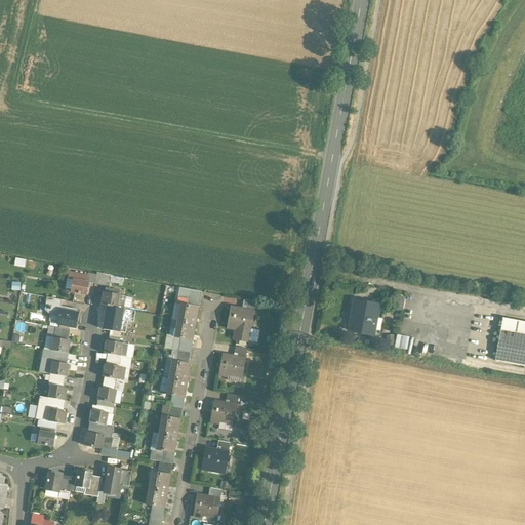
[(69,274),(68,280),(73,281),(86,283),(87,277),(69,274)]
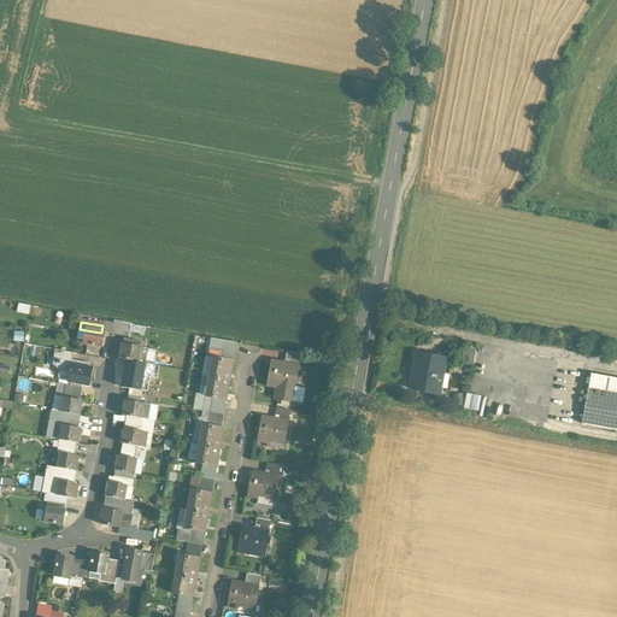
[(128,340),(130,324),(115,322),(115,324),(112,336),(128,340)]
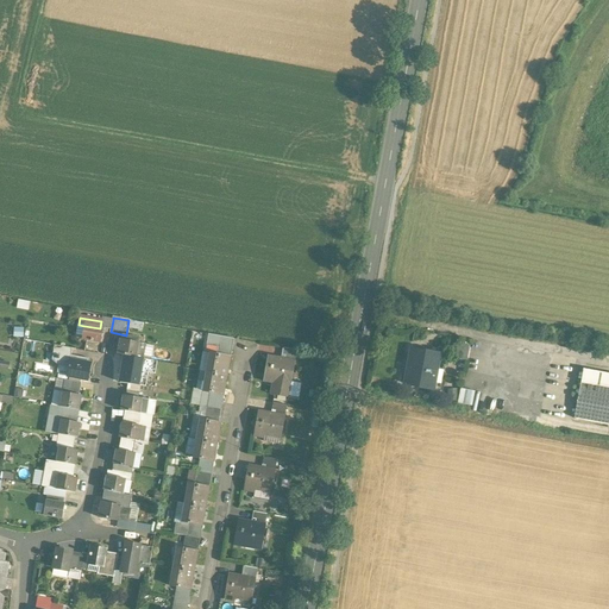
[(102,331),(111,332),(113,320),(102,319),(101,321),(100,328),(102,328),(102,331)]
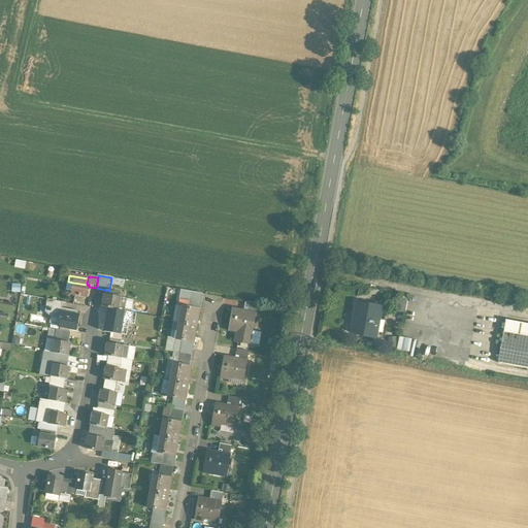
[(87,285),(73,283),(71,295),(87,298),(89,287),(89,285),(87,285)]
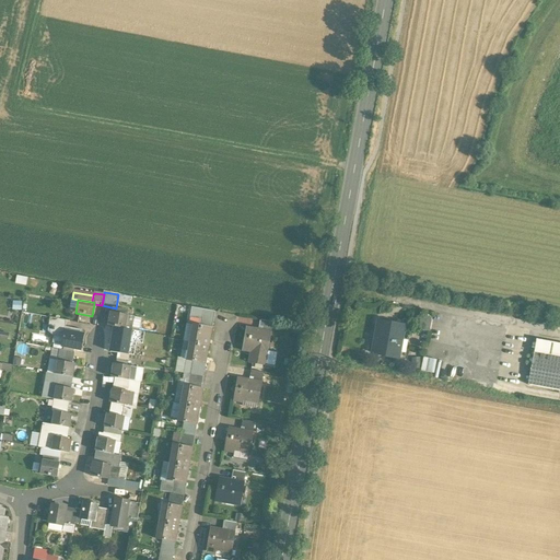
[(214,313),(191,308),(190,315),(213,319),(214,313)]
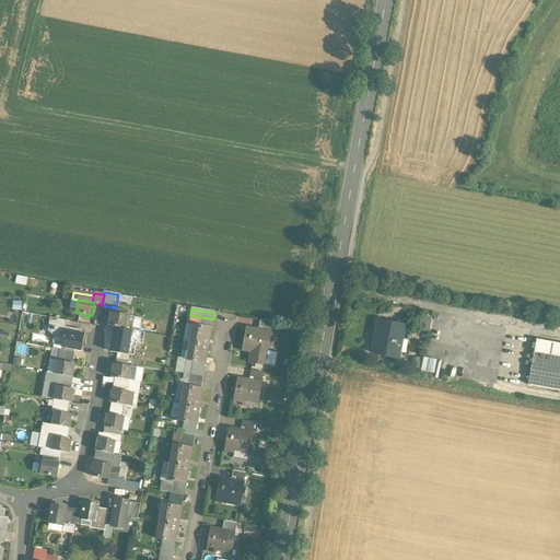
[(112,314),(109,313),(107,326),(115,328),(125,329),(127,316),(112,314)]
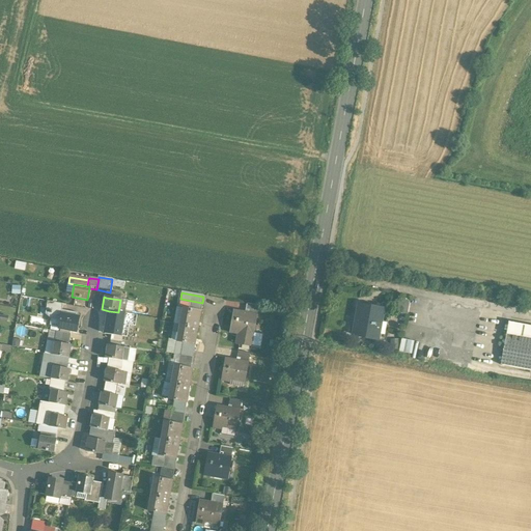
[(202,303),(180,299),(178,308),(177,307),(174,325),(179,326),(198,329),(202,303)]
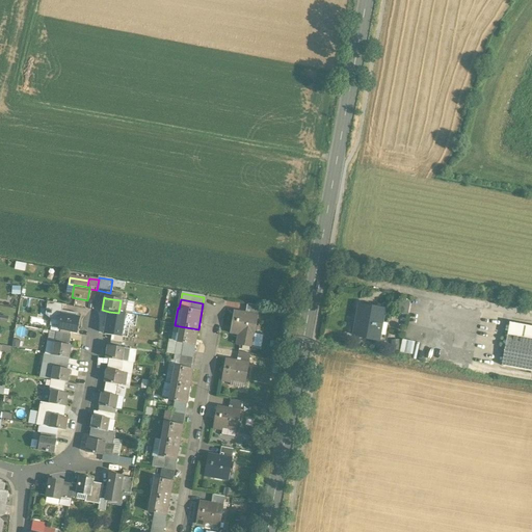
[(410,302),(398,300),(396,314),(408,316),(410,302)]
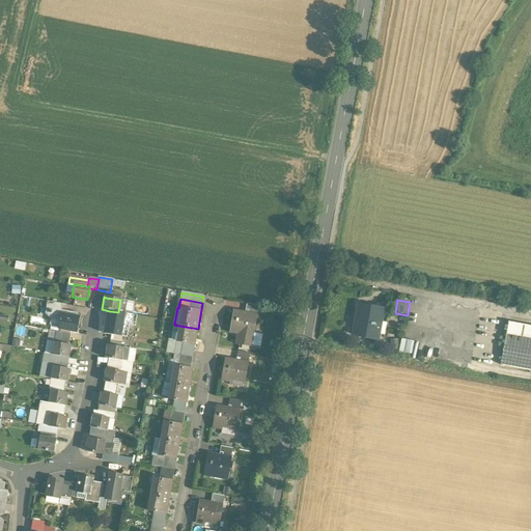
[(62,305),(48,302),(47,309),(51,310),(61,311),(61,310),(62,305)]
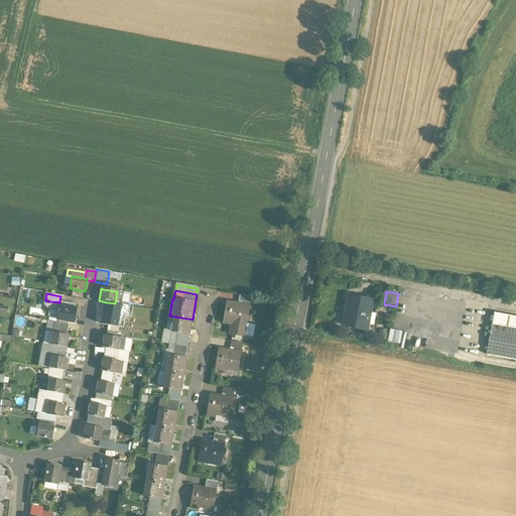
[(250,297),(239,295),(237,302),(241,302),(240,305),(248,306),(250,297)]
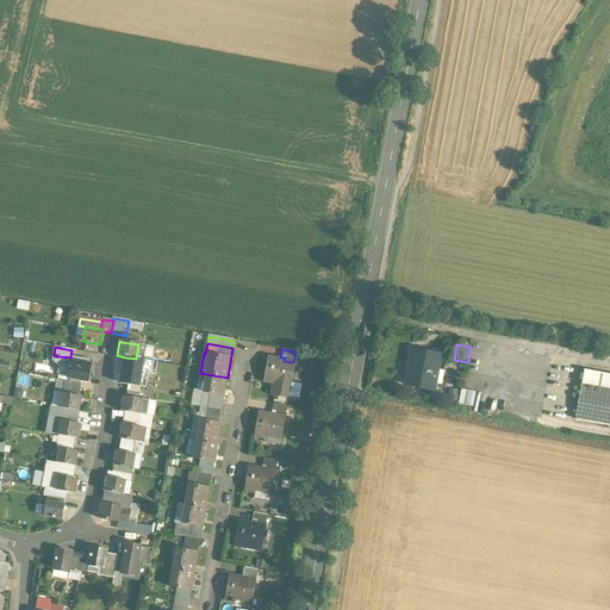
[(424,352),(411,349),(408,371),(410,372),(406,385),(434,391),(441,356),(423,354),(424,352)]
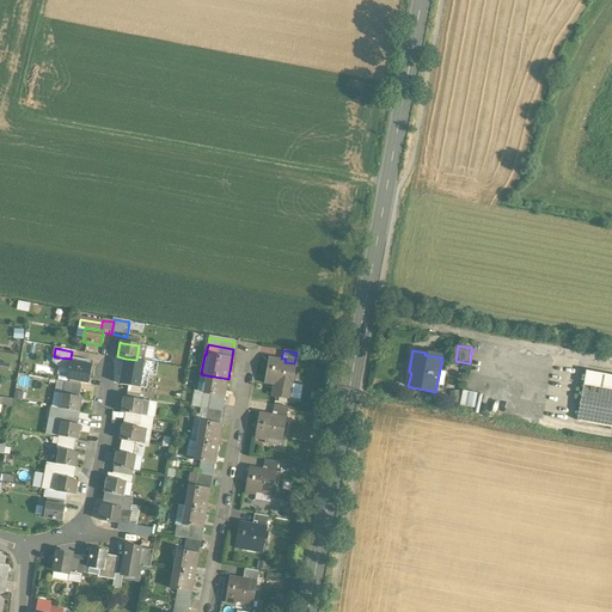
[(72,363),(89,367),(90,362),(71,357),(71,359),(59,357),(59,360),(54,359),(53,362),(57,367),(71,369),(72,363)]
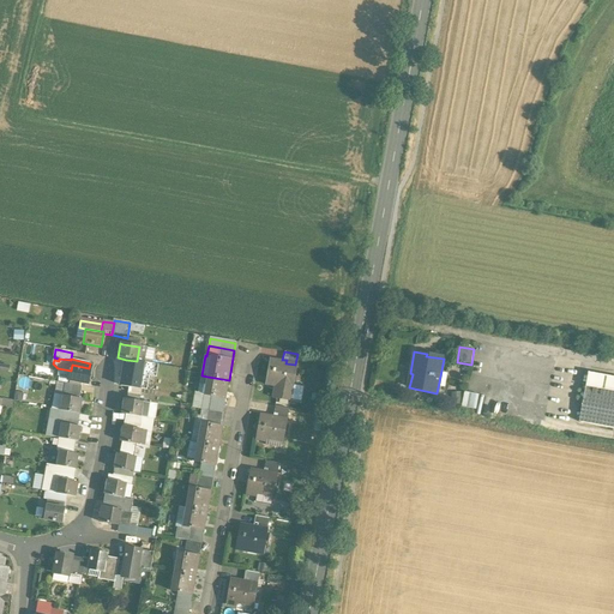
[(137,361),(126,360),(121,386),(139,390),(143,362),(137,361)]
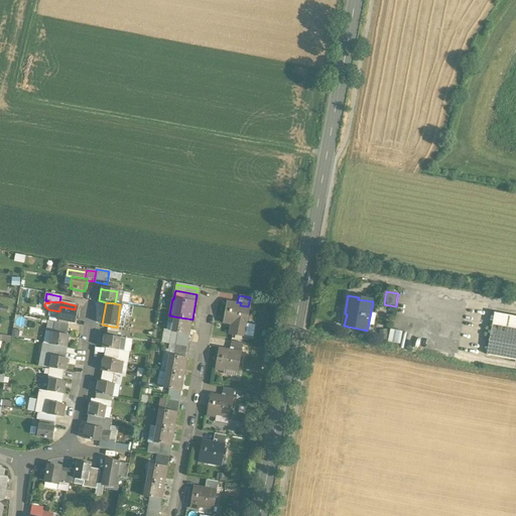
[(240,305),(226,302),(222,324),(230,325),(229,336),(243,338),(243,336),(250,338),(251,337),(252,332),(251,331),(252,326),(245,325),(249,306),(248,306),(240,305)]
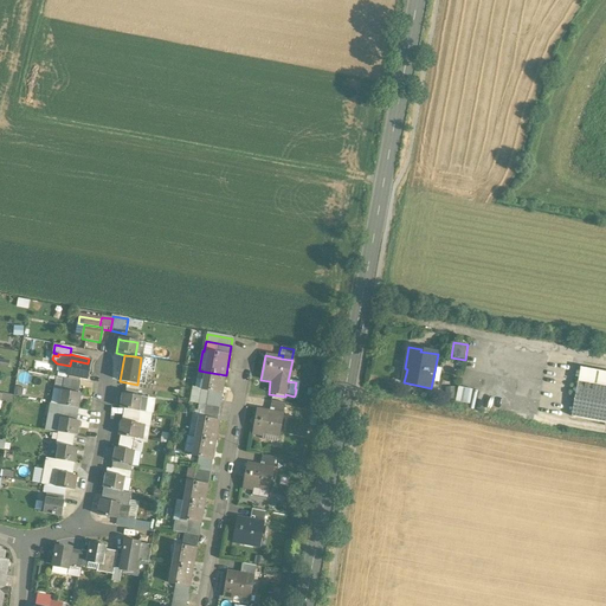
[(88,363),(71,360),(70,366),(68,374),(85,378),(88,363)]
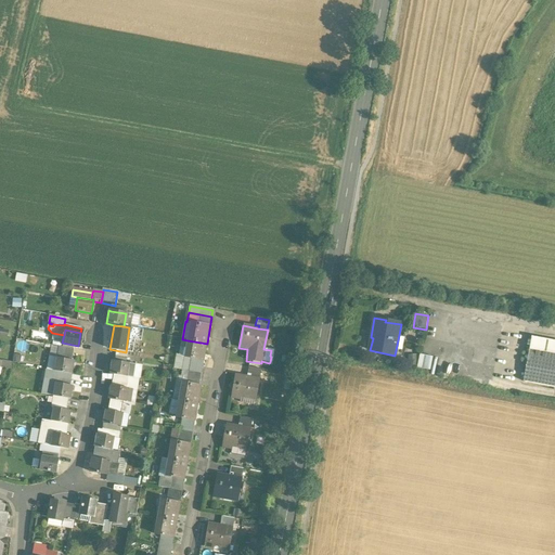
[(554,341),(531,337),(523,382),(554,387),(554,341)]
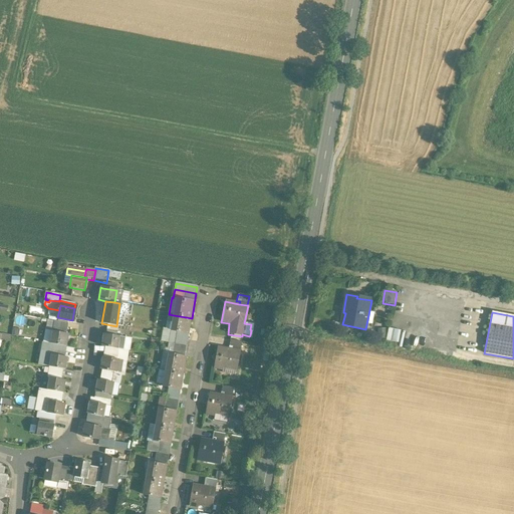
[(192,318),(174,315),(171,331),(177,332),(188,334),(192,318)]
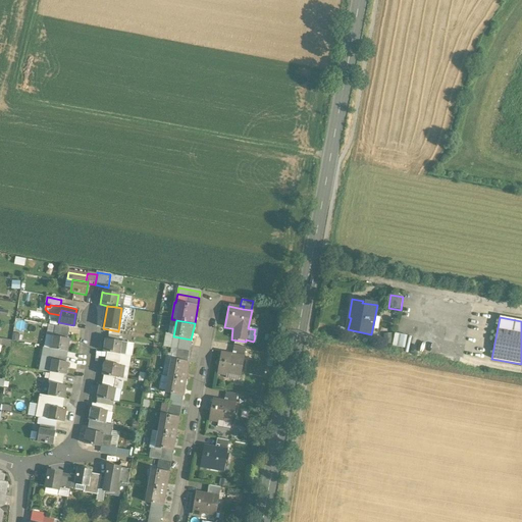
[(67,334),(57,333),(57,337),(54,336),(51,349),(66,351),(67,346),(68,345),(69,340),(66,338),(67,334)]
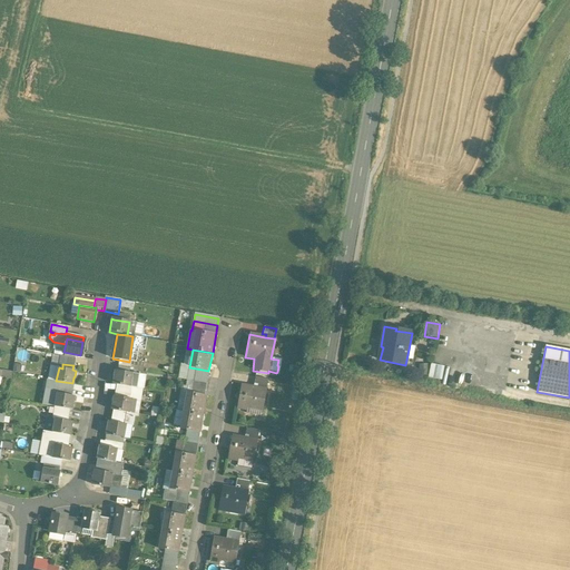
[(444,366),(430,364),(428,377),(442,381),(444,366)]
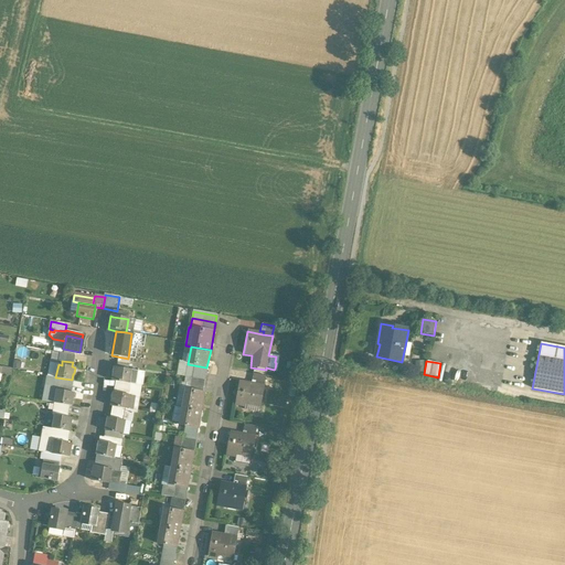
[(206,368),(194,365),(191,379),(204,381),(206,368)]
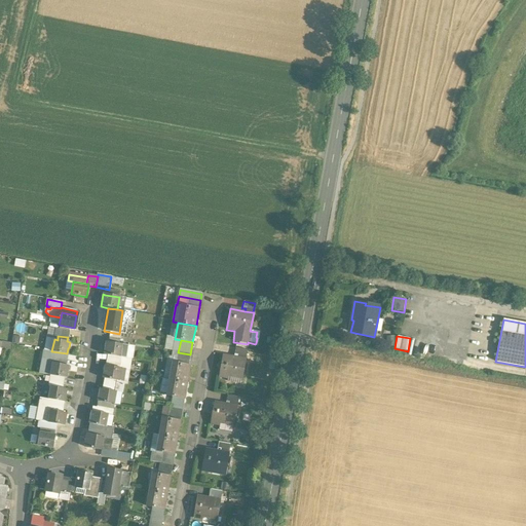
[(121,345),(106,343),(105,348),(106,348),(105,355),(120,358),(121,345)]
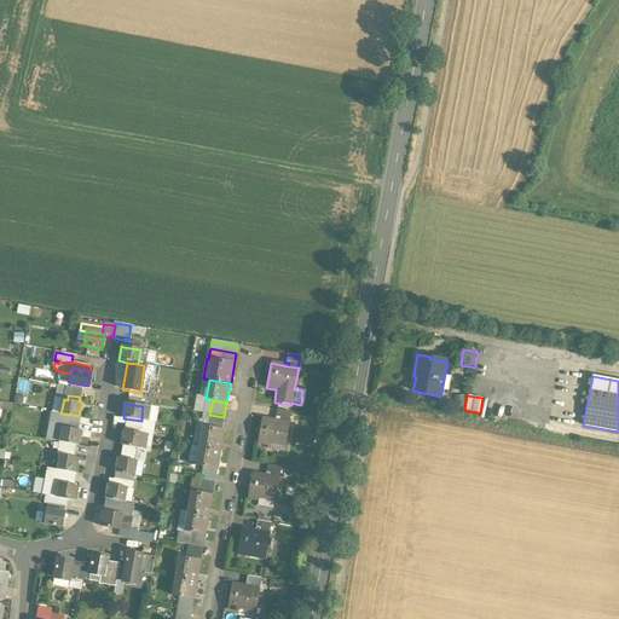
[(289,412),(276,410),(273,421),(288,423),(289,412)]
